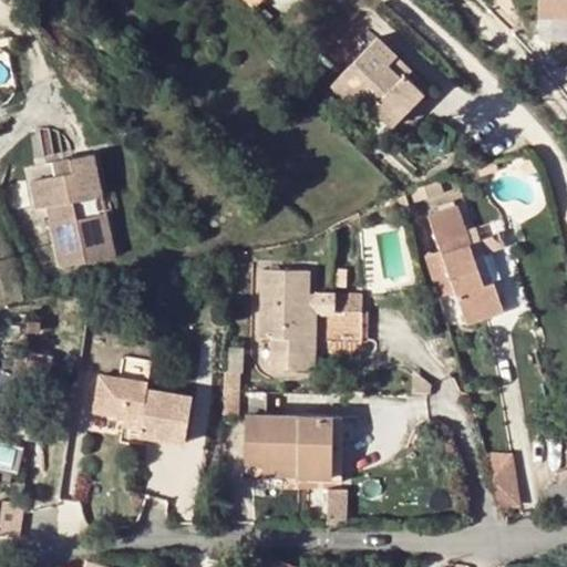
[(566,0),(538,0),(539,16),(566,14),(566,0)]
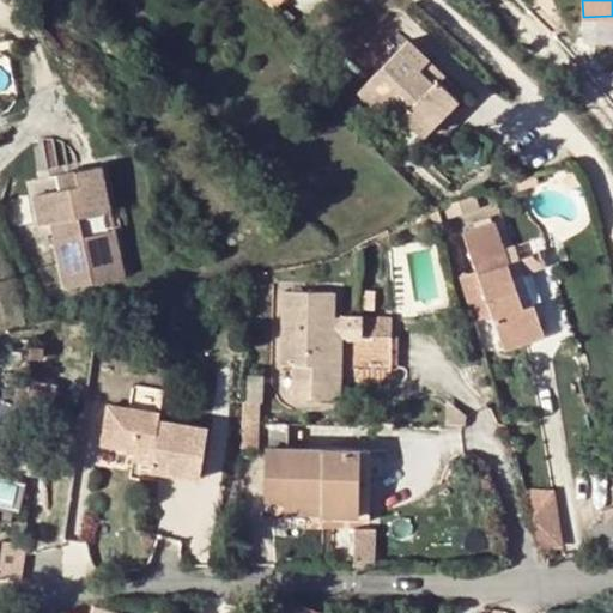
[(389,102),(424,135),(459,99),(439,79),(435,83),(420,68),(429,59),(410,41),(360,90),(380,110),(389,102)]
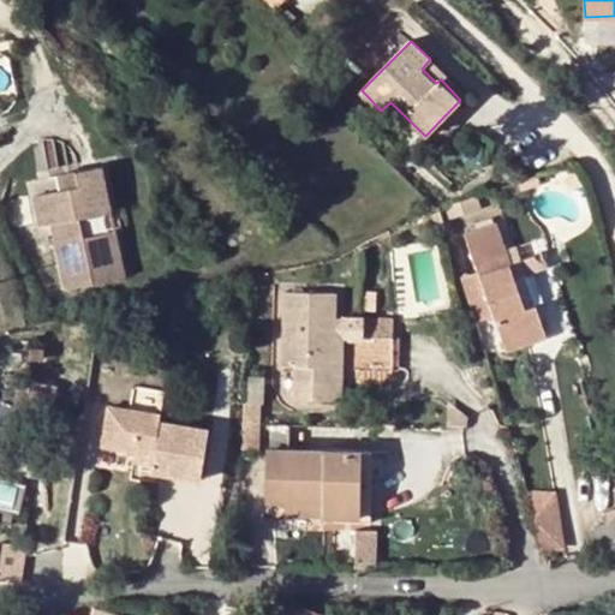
[(445,75),(430,59),(422,69),(436,83),(441,79),(445,75)]
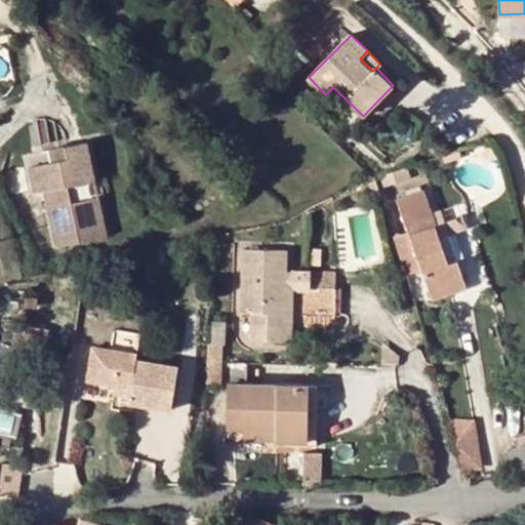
[(45,192),(57,248),(99,239),(90,200),(74,203),(71,188),(96,182),(87,144),(65,147),(68,160),(52,163),(29,166),(34,194),(45,192)]
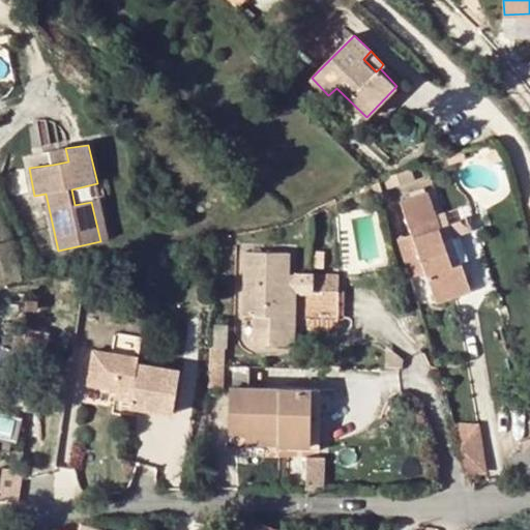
[(51,151),(53,165),(68,162),(65,148),(51,151)]
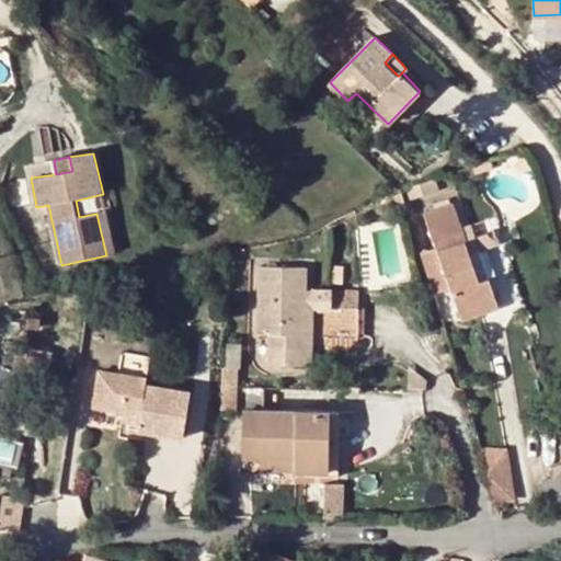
[(469,251),(468,249),(464,237),(449,202),(425,210),(438,247),(427,251),(436,277),(447,274),(462,319),(501,306),(490,276),(478,281),(469,251)]
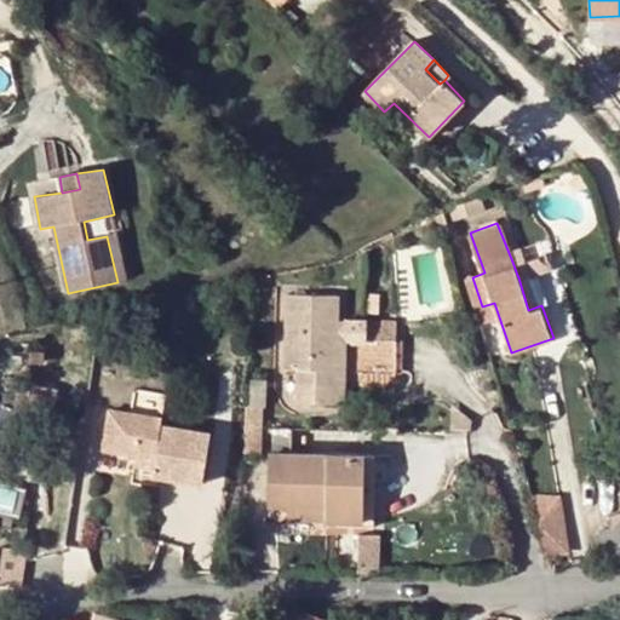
[(549,251),(512,262),(517,275),(530,271),(533,277),(555,270),(549,251)]
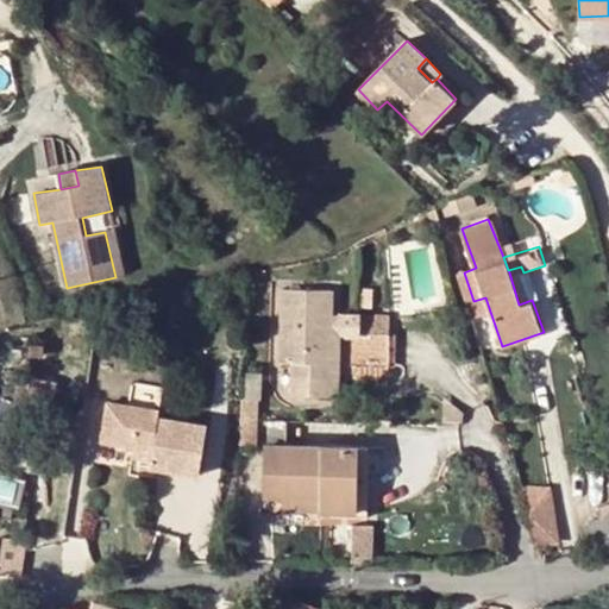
[(532,300),(523,272),(521,267),(508,270),(509,272),(519,305),(532,300)]
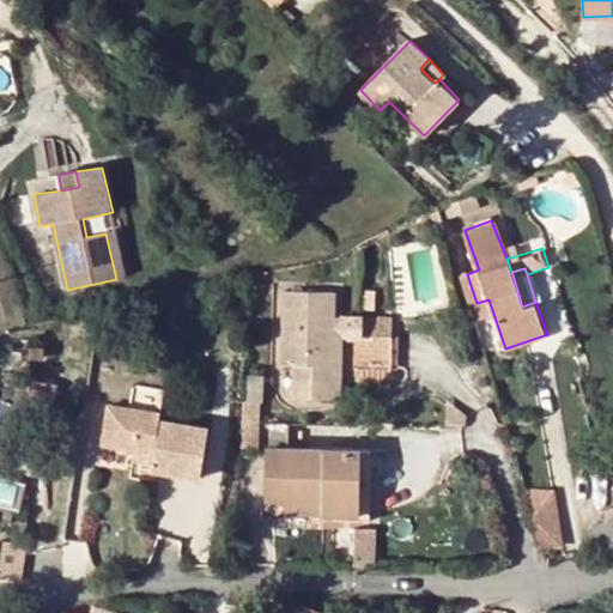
[(293,364),(295,398),(334,398),(335,320),(337,291),(286,290),(285,364),(293,364)]
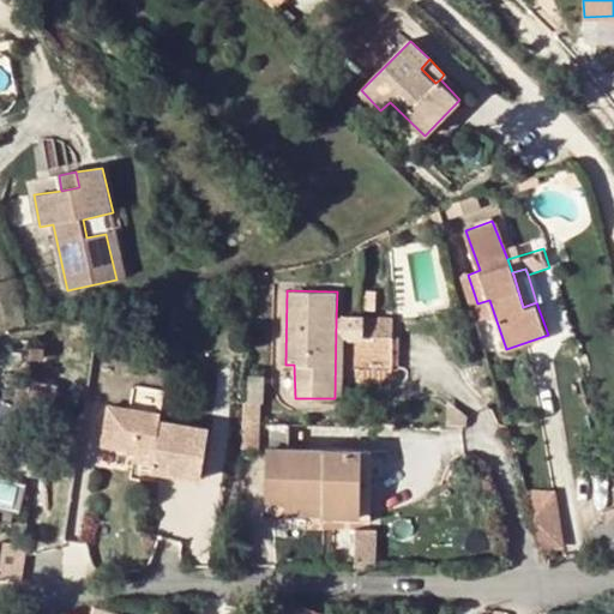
[(345,320),(336,320),(335,398),(343,399),(345,320)]
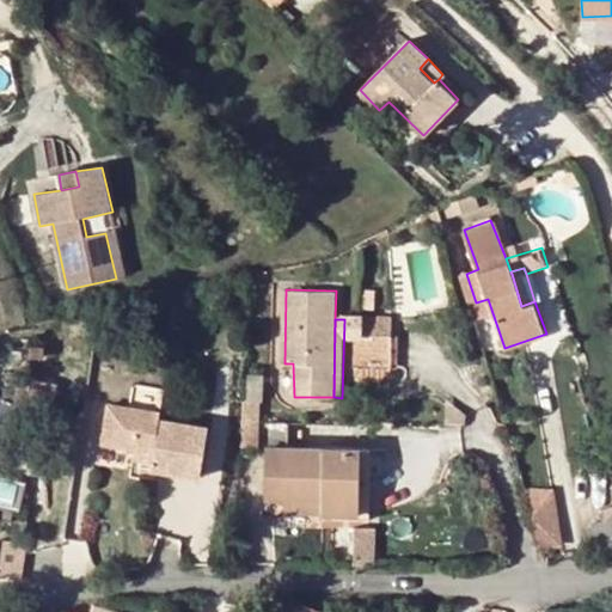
[(391,335),(360,335),(359,367),(390,367),(391,335)]
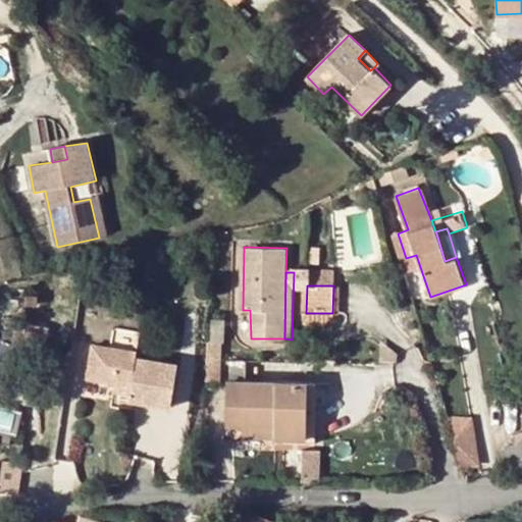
[(38,300),(29,300),(27,308),(37,310),(38,300)]
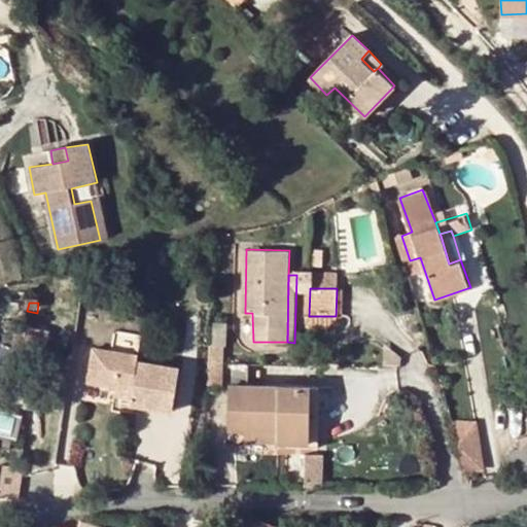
[(224,345),(209,345),(207,363),(224,363),(224,345)]
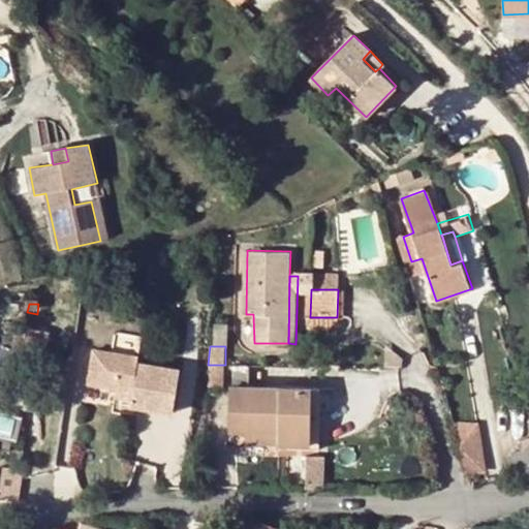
[(90,381),(115,386),(131,390),(130,399),(129,406),(175,413),(180,370),(139,365),(141,358),(95,349),(90,381)]
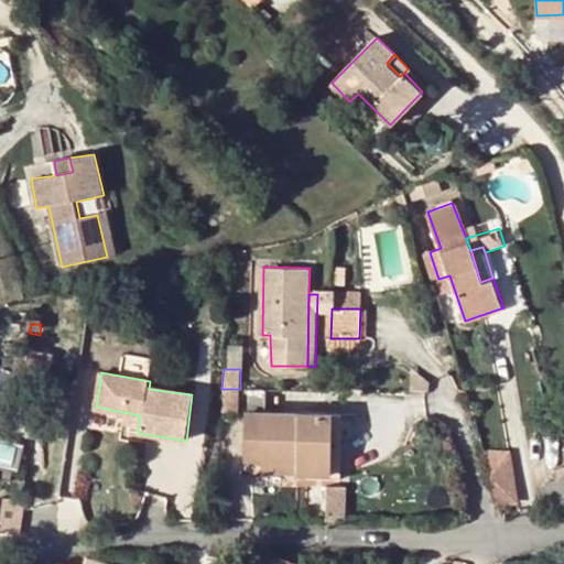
[(121,422),(139,425),(140,415),(122,412),(121,422)]
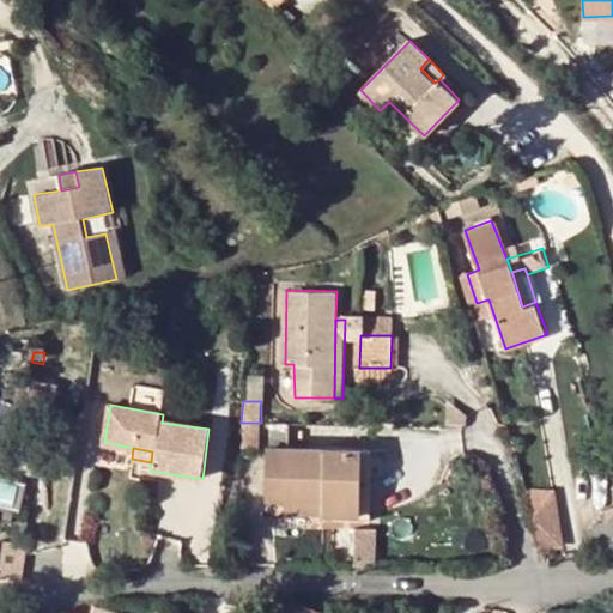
[(267,448),(266,499),(285,501),(323,502),(323,515),(356,515),(357,520),(370,520),(371,450),(267,448)]
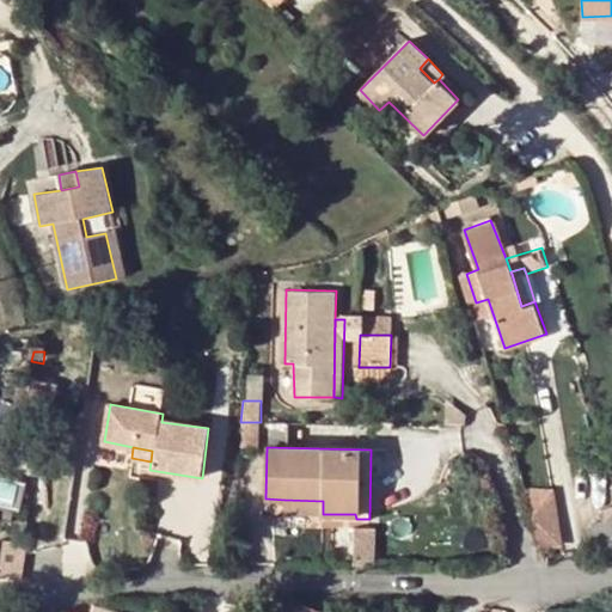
[(0,500),(19,503),(25,479),(0,475),(0,500)]
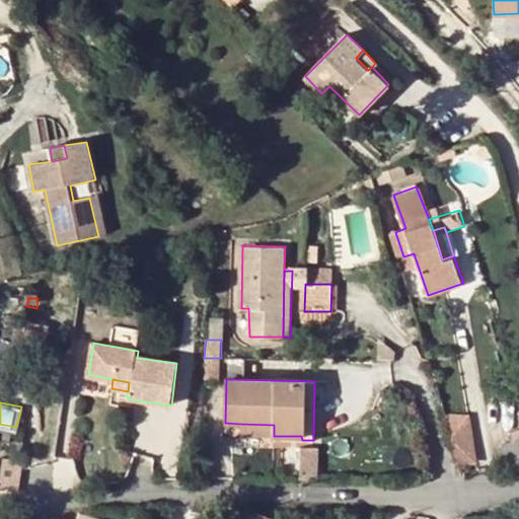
[(444,413),(459,462),(477,462),(470,414),(444,413)]
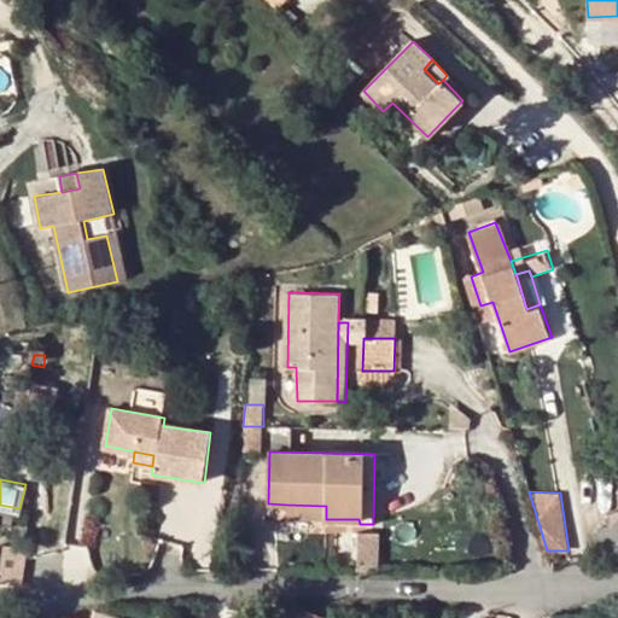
[(326,506),(287,505),(286,518),(326,519),(326,506)]
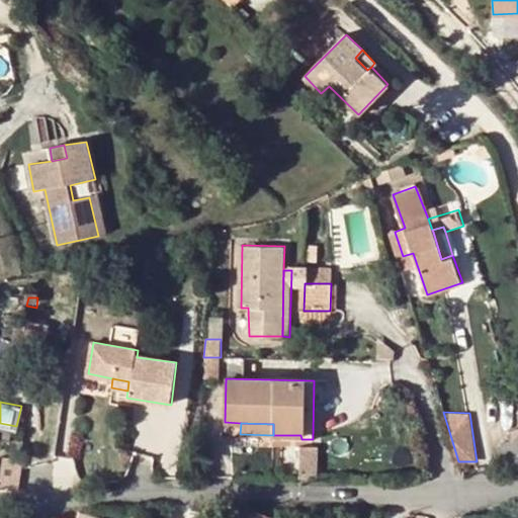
[(23,460),(1,457),(0,465),(0,489),(18,490),(23,460)]
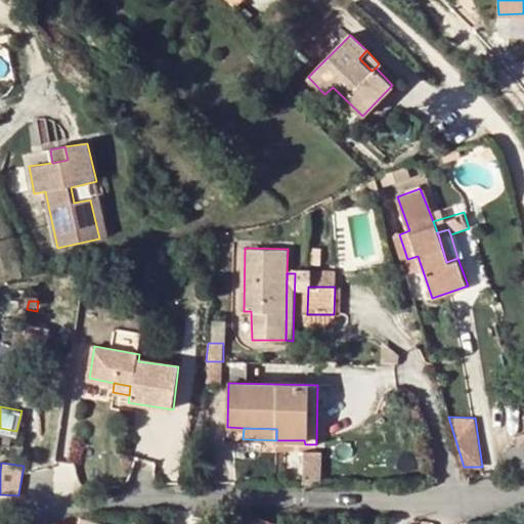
[(276,523),(249,512),(243,523),(276,523)]
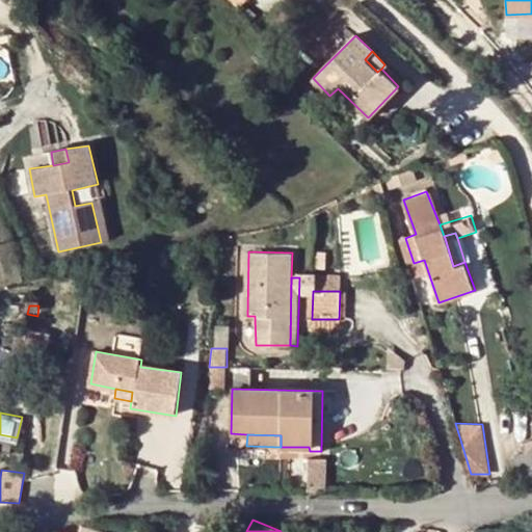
[(104,531),(105,529),(83,523),(80,531),(69,531),(63,531),(62,531),(104,531)]
